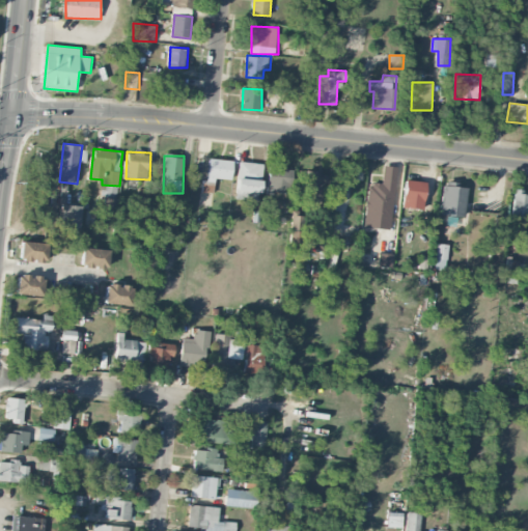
[(203,192),(216,193),(216,178),(232,179),(233,160),(210,159),(210,180),(203,180),(203,192)]
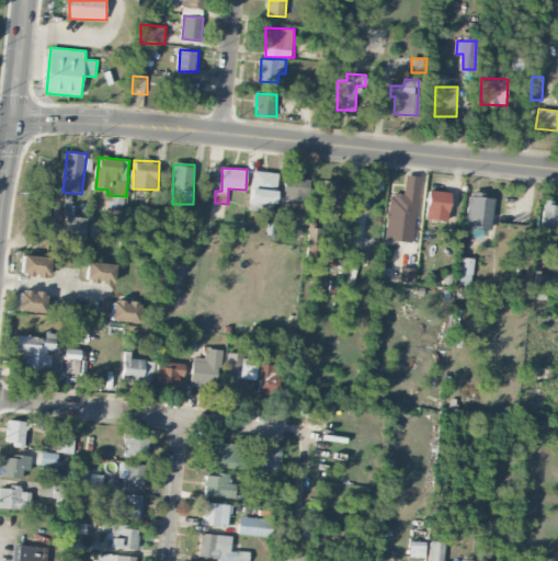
[(251,210),(276,212),(279,172),(253,171),(251,210)]
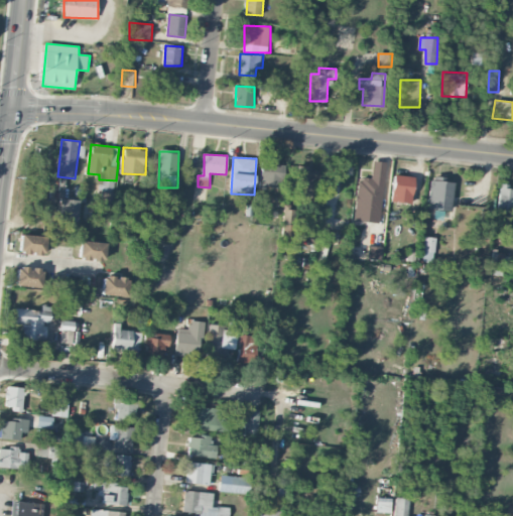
[(261,185),(284,186),(285,162),(262,161),(261,185)]
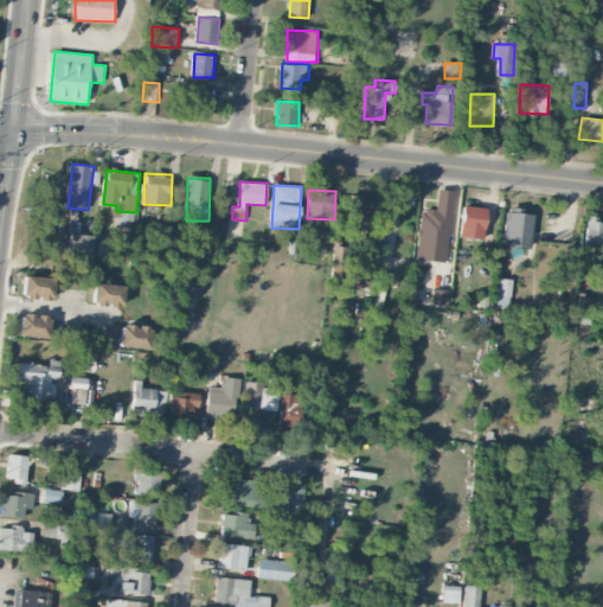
[(455,191),(441,190),(438,210),(423,208),(418,260),(449,262),(455,191)]
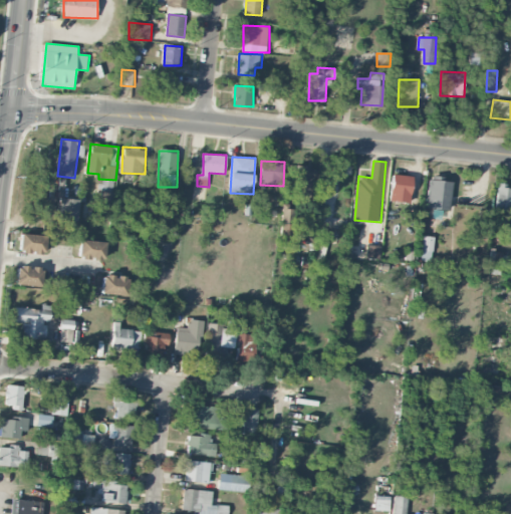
[(314,197),(315,168),(292,167),(291,196),(314,197)]
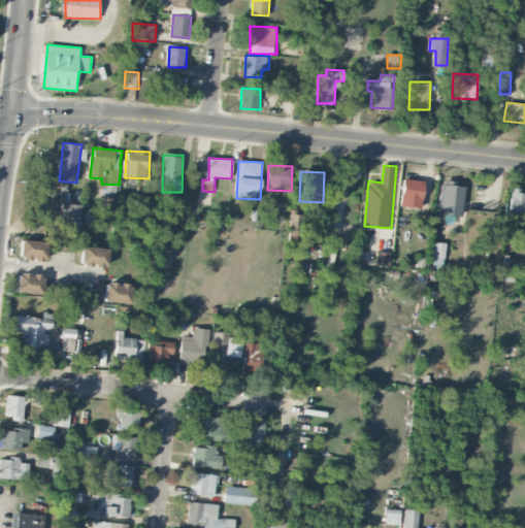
[(424,180),(403,179),(402,206),(423,207),(424,180)]
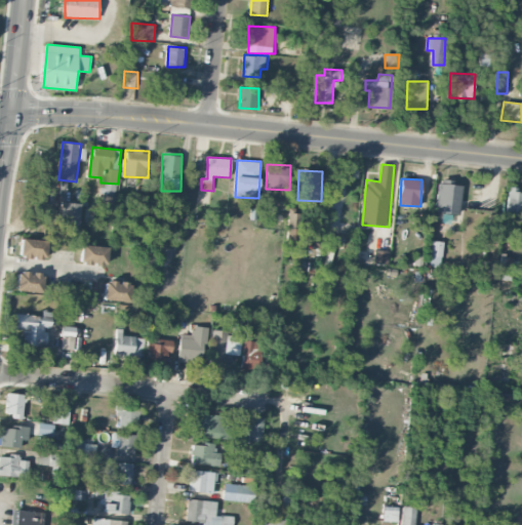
[(464,186),(440,183),(436,211),(459,214),(464,186)]
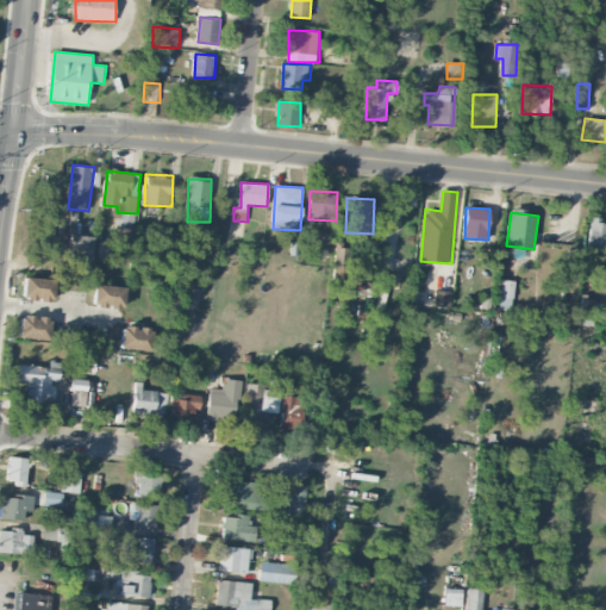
[(605,219),(591,219),(589,253),(605,253),(605,219)]
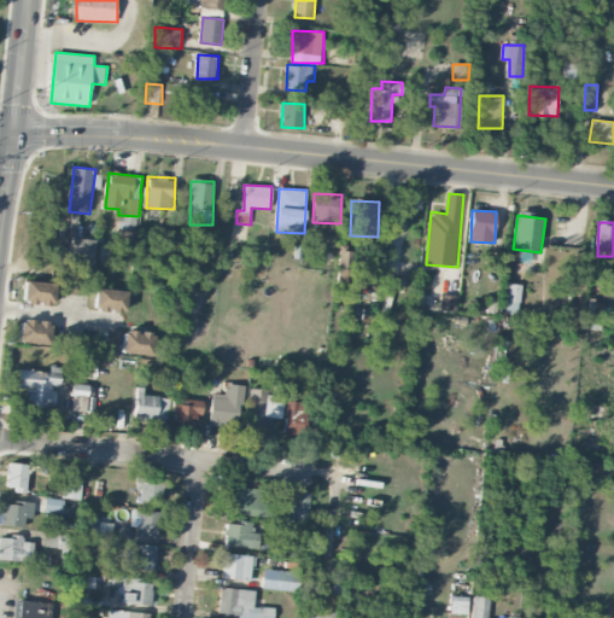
[(134,249),(135,231),(122,231),(122,248),(134,249)]
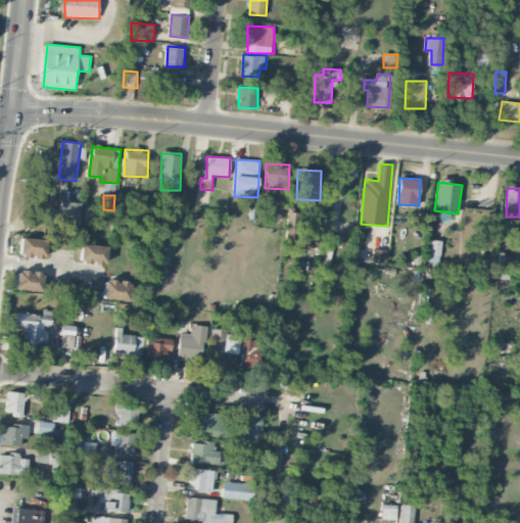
[(61,225),(80,225),(81,202),(62,201),(61,225)]
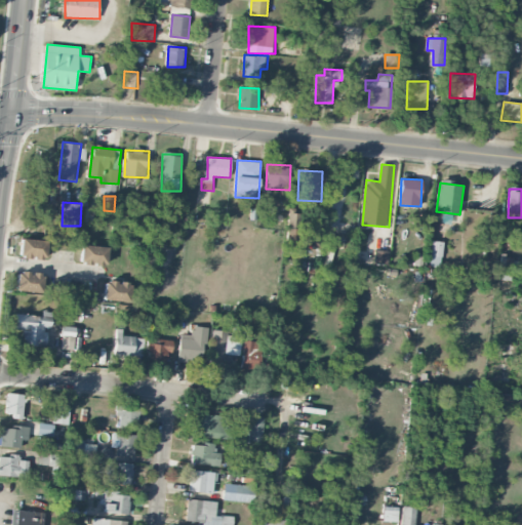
[(303,213),(290,213),(289,236),(302,236),(303,213)]
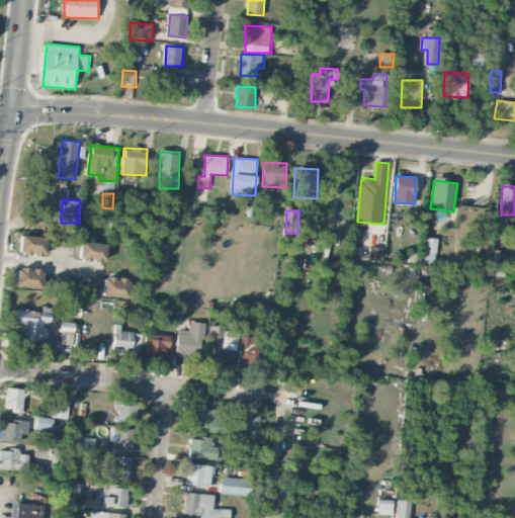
[(21,254),(48,255),(48,237),(22,236),(21,254)]
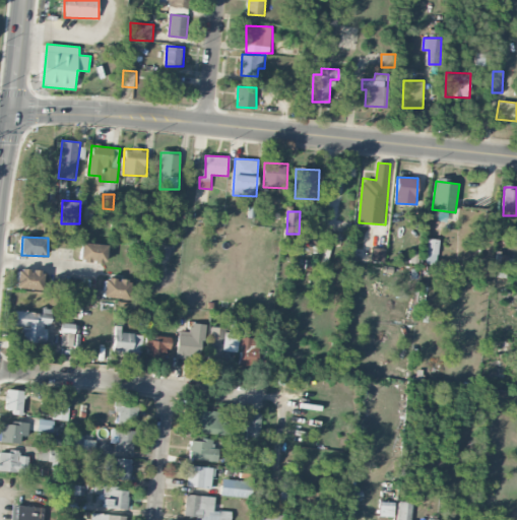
[(440,240),(430,239),(428,253),(439,254),(440,240)]
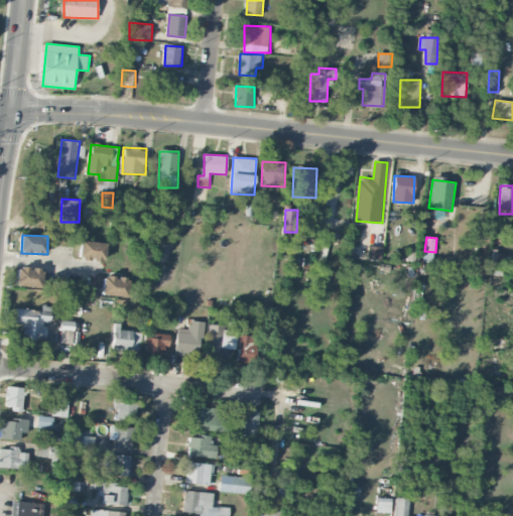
[(106,261),(107,242),(82,241),(81,260),(106,261)]
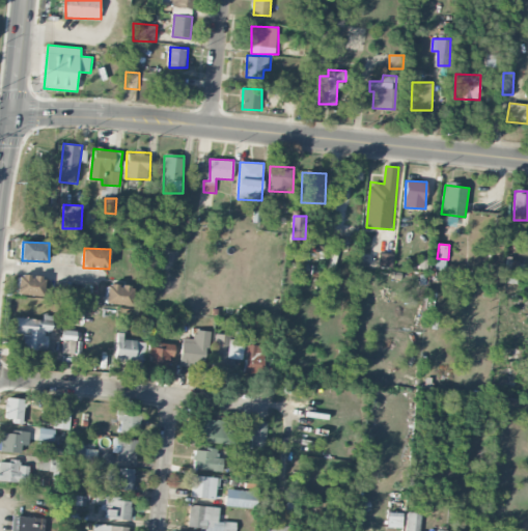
[(394,268),(394,254),(381,253),(381,267),(394,268)]
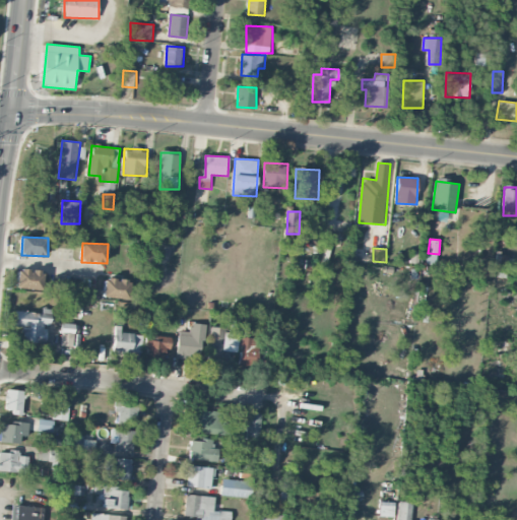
[(44,289),(45,270),(19,269),(18,288),(44,289)]
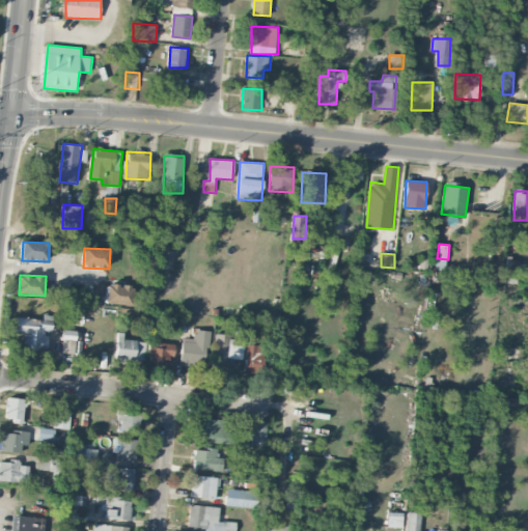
[(133,305),(134,285),(108,284),(107,304),(133,305)]
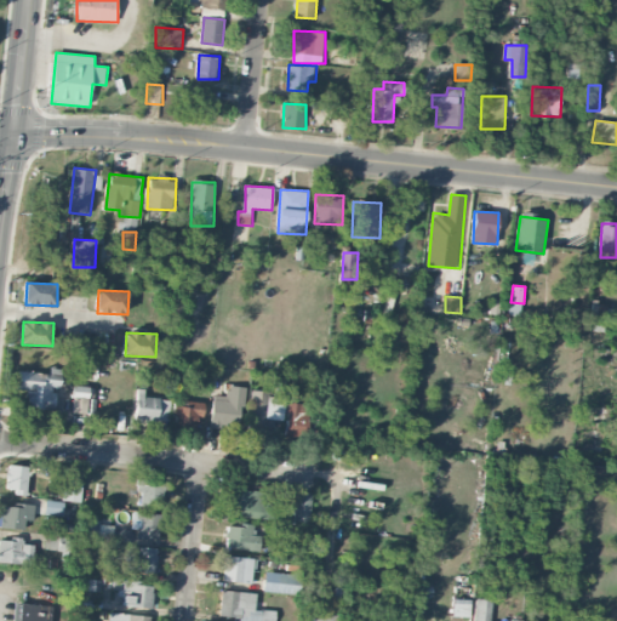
[(20,371),(20,389),(29,389),(28,408),(56,409),(57,387),(62,388),(63,370),(53,369),(53,372),(20,371)]
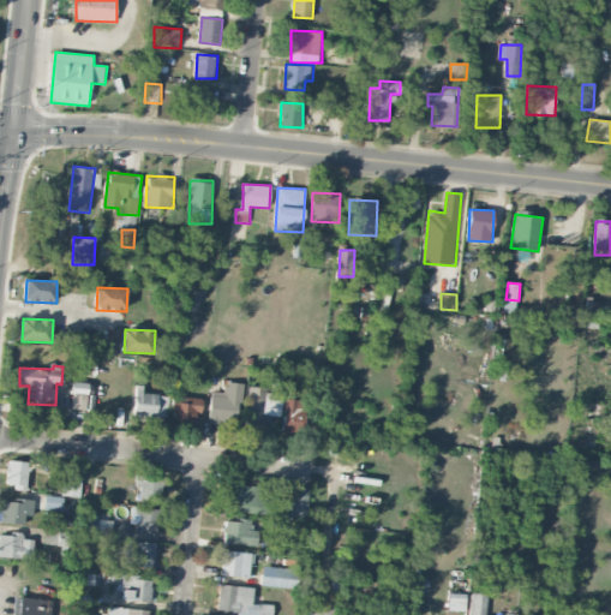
[(76,394),(90,390),(89,382),(73,384),(76,394)]
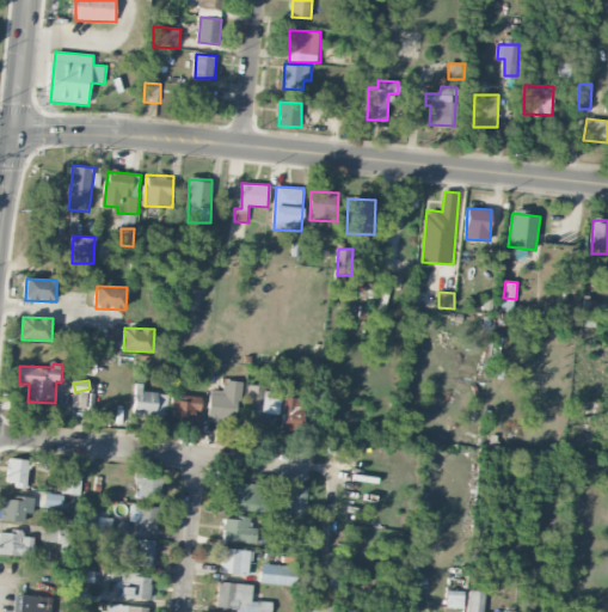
[(241,381),(226,380),(226,390),(210,389),(209,418),(240,420),(241,381)]
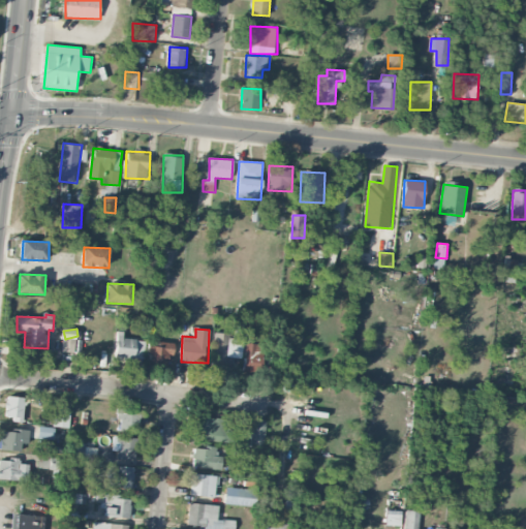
[(243,358),(245,339),(230,338),(230,334),(216,332),(213,362),(227,363),(227,356),(243,358)]
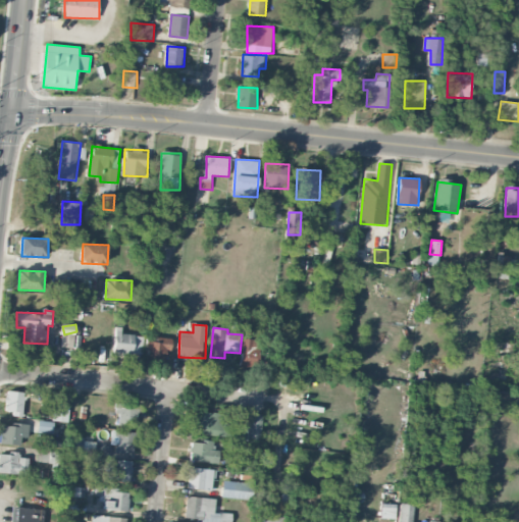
[(144,354),(145,335),(117,334),(117,353),(144,354)]
